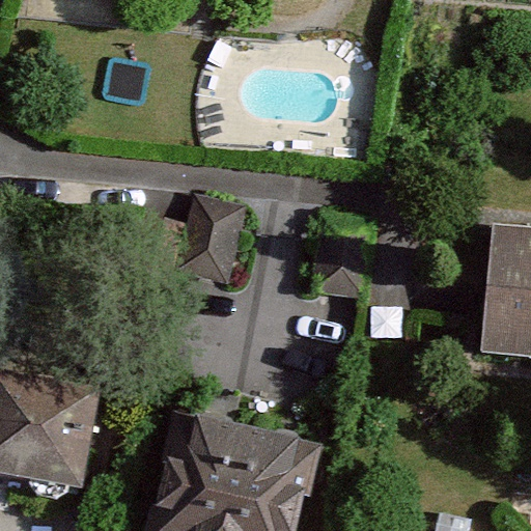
[(195,193),(175,271),(229,284),(249,206),(195,193)]
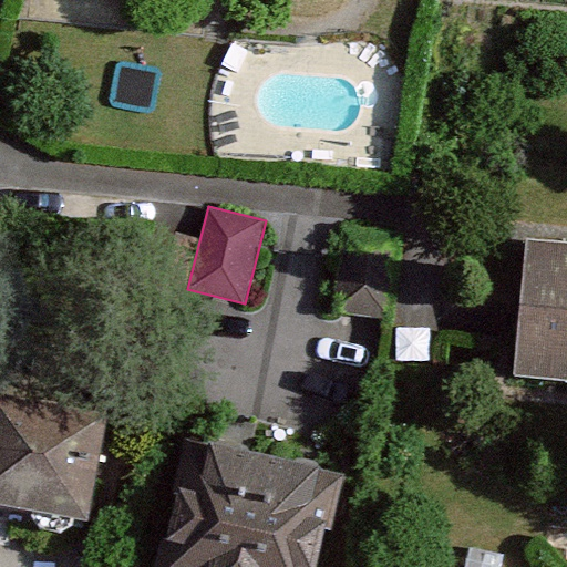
[(348,228),(336,310),(391,318),(403,236),(348,228)]
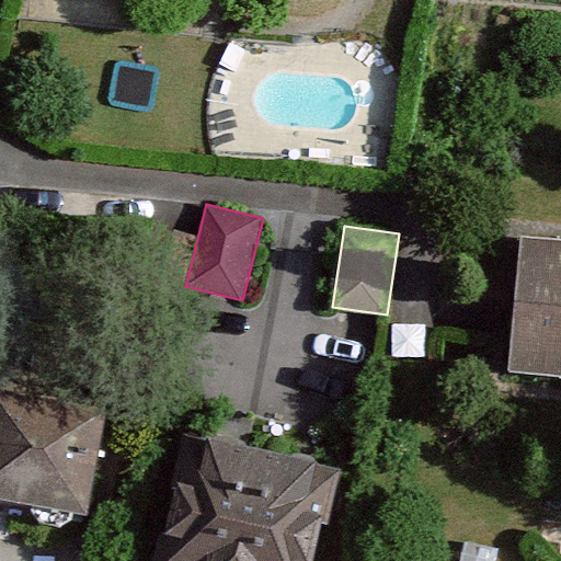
[(560,259),(515,258),(510,391),(560,393),(560,259)]
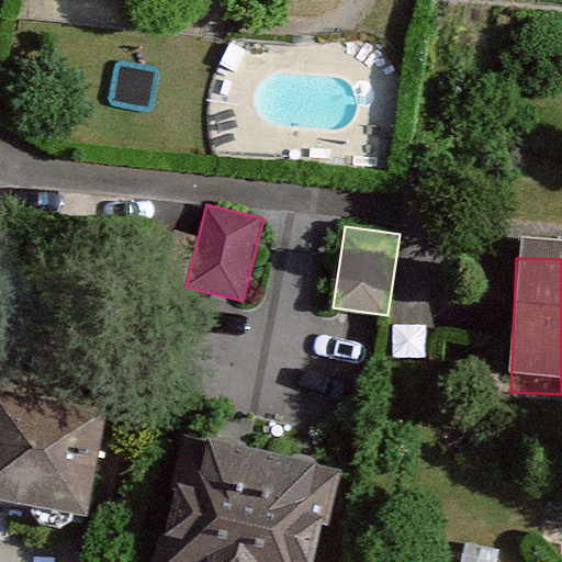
[(113,445),(0,419),(0,540),(88,559),(113,445)]
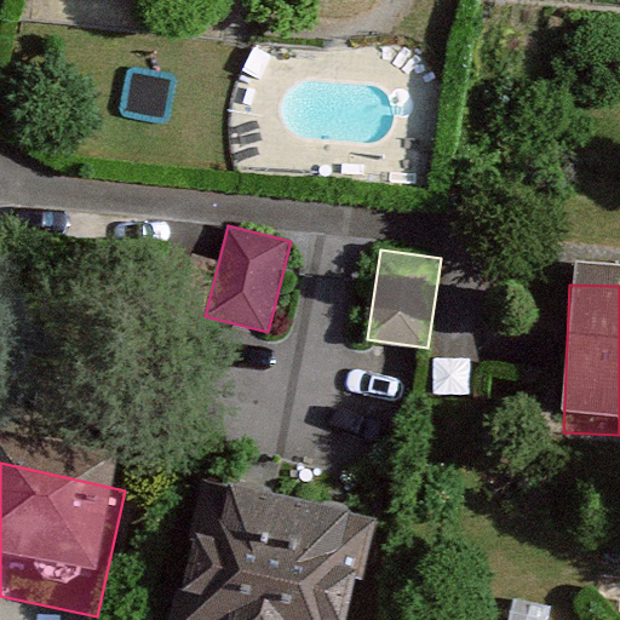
[(339,619),(355,545),(189,506),(161,619),(339,619)]
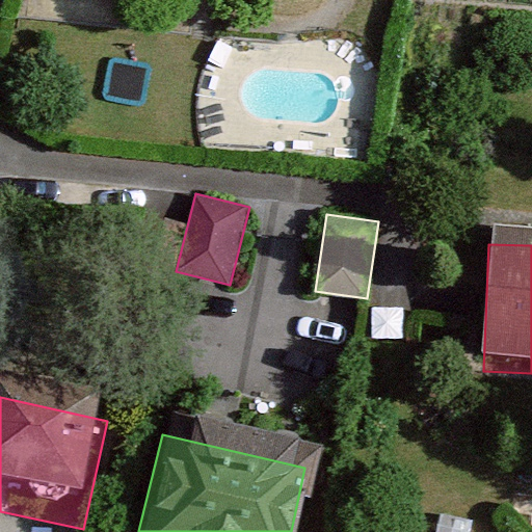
All buildings are outlined.
